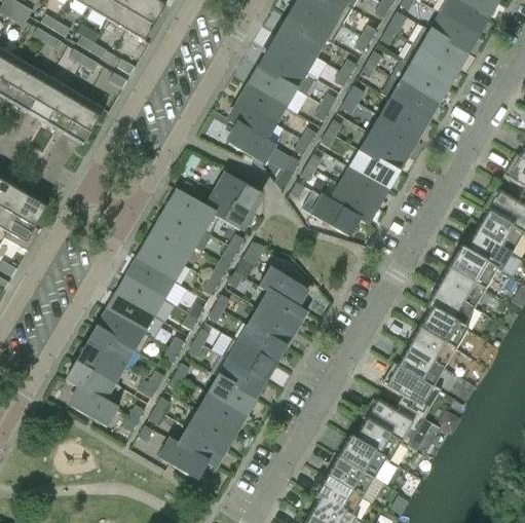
[(5,0),(3,3),(15,10),(21,2),(16,0),(5,0)]
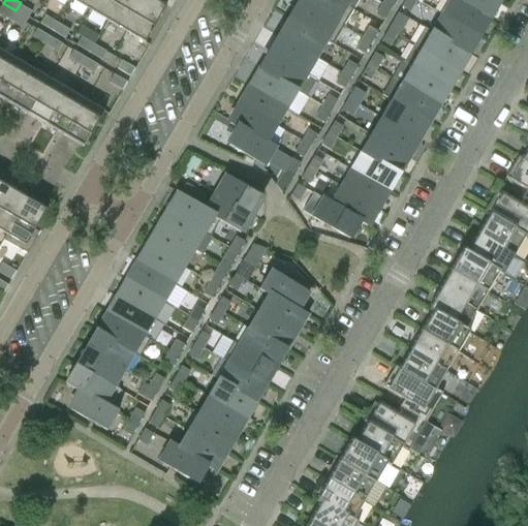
[(94,0),(90,7),(109,19),(119,0),(94,0)]
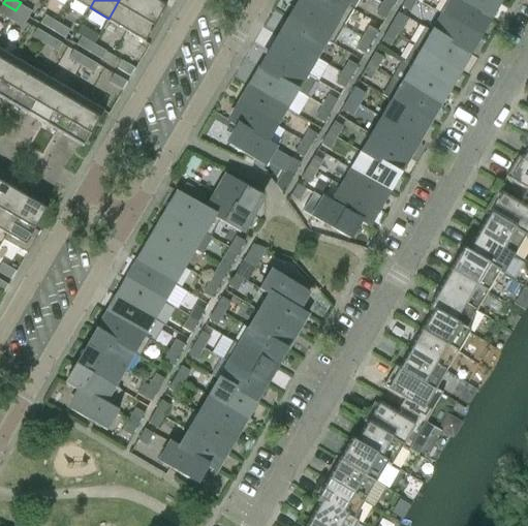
[(119,0),(109,19),(127,29),(143,0),(119,0)]
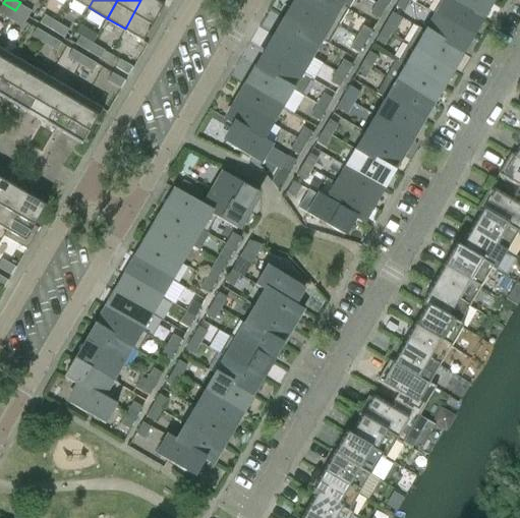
[(164,4),(157,0),(140,0),(125,29),(143,40),(164,4)]
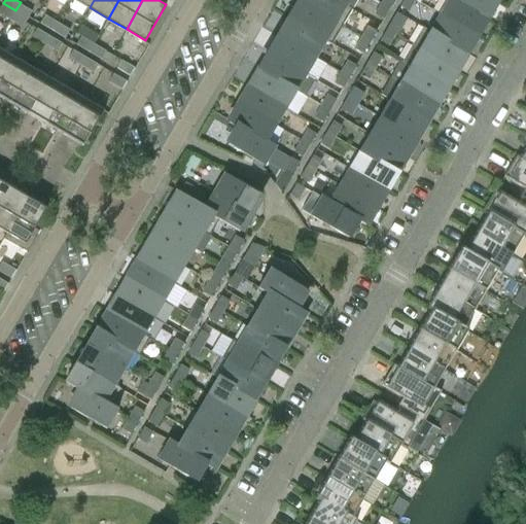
[(332,42),(343,24),(302,0),(297,0),(289,15),(327,38),(326,39),(332,42)]
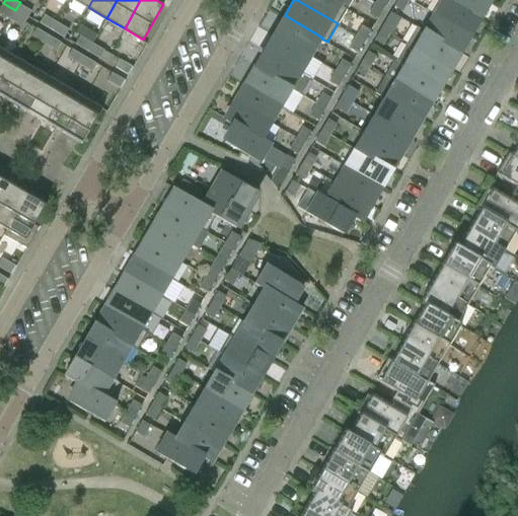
[(297,0),(338,23),(348,6),(343,3),(337,0),(297,0)]
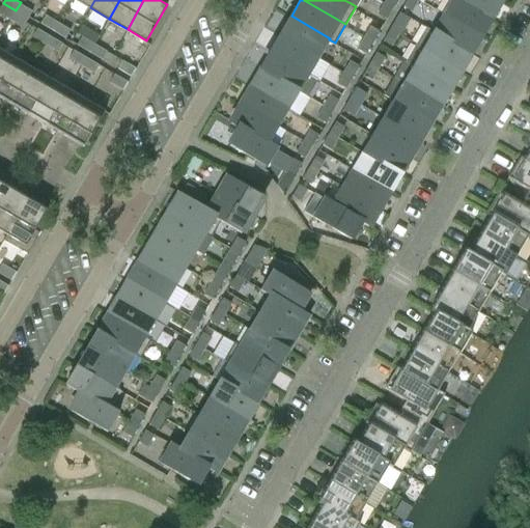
[(407,0),(405,4),(413,9),(418,0),(407,0)]
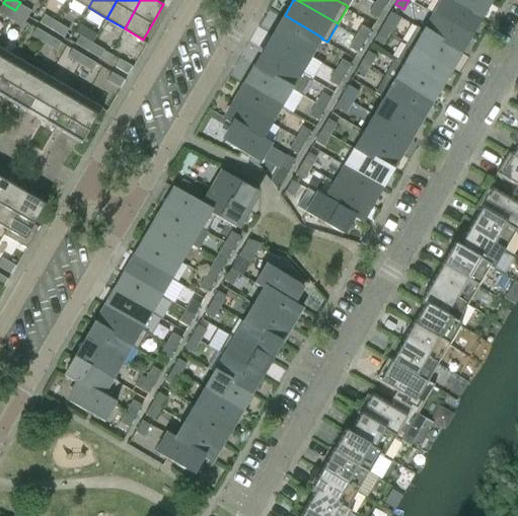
[(471,35),(482,17),(451,0),(440,0),(434,12),(469,32),(468,34),(471,35)]
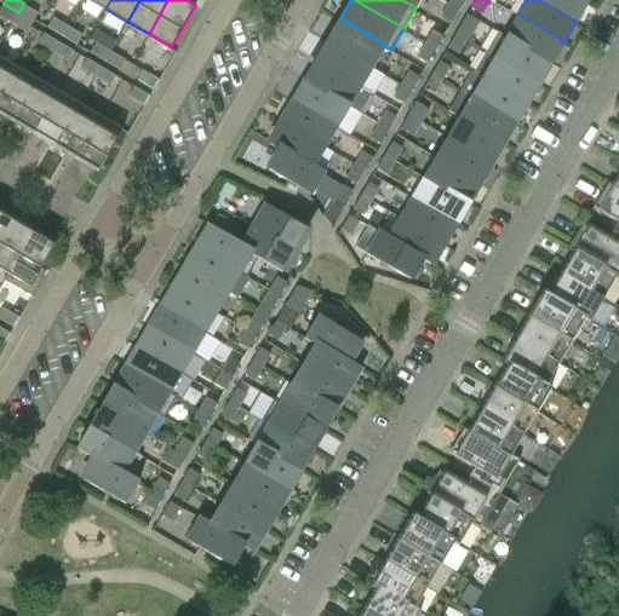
[(588,0),(539,0),(575,21),(588,0)]
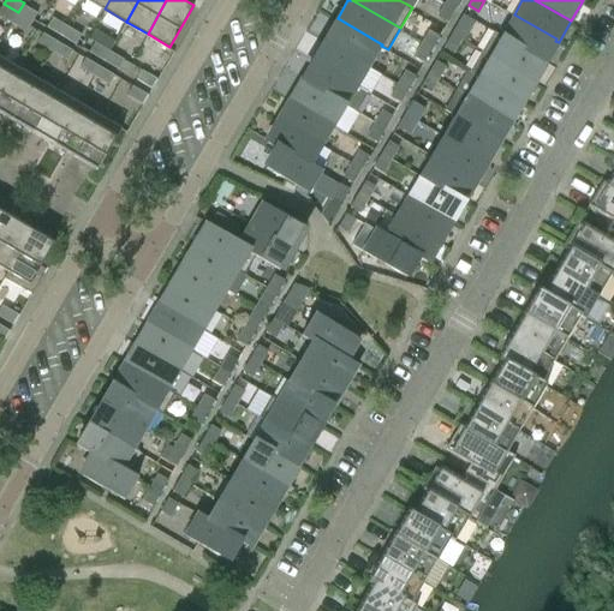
[(448,19),(455,7),(446,1),(439,15),(448,19)]
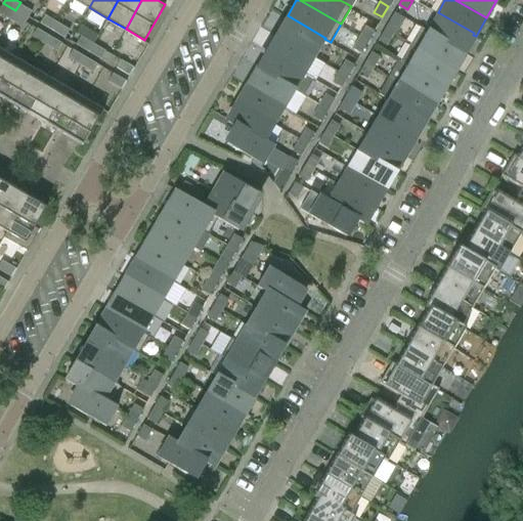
[(20,2),(15,10),(28,17),(33,9),(20,2)]
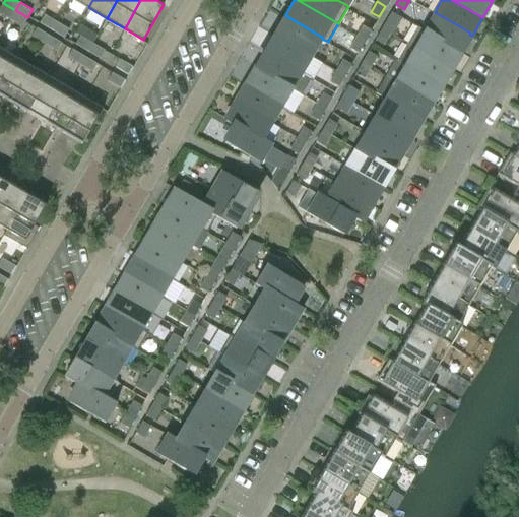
[(15,10),(3,3),(0,7),(0,11),(10,17),(15,10)]
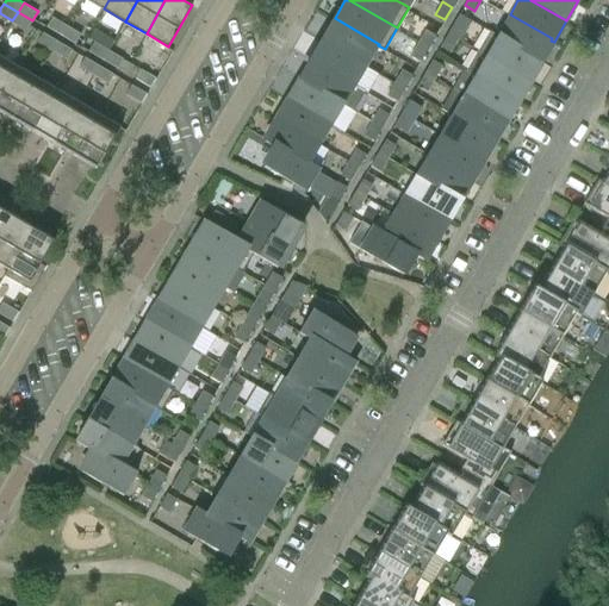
[(28,30),(32,20),(18,12),(12,20),(28,30)]
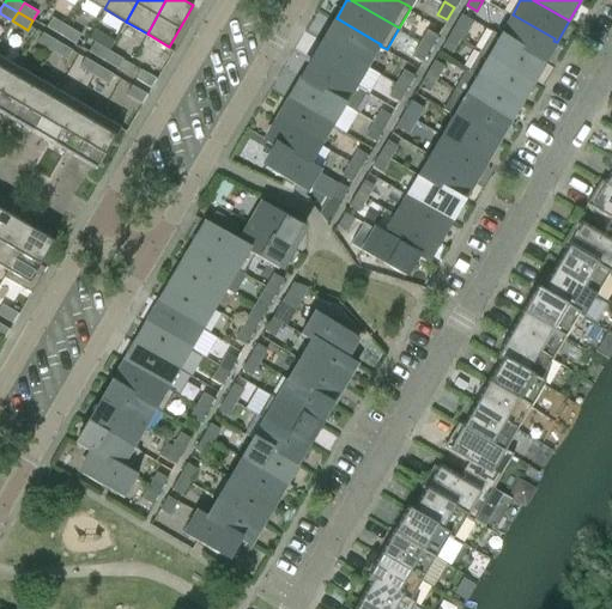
[(48,25),(62,34),(68,23),(54,14),(48,25)]
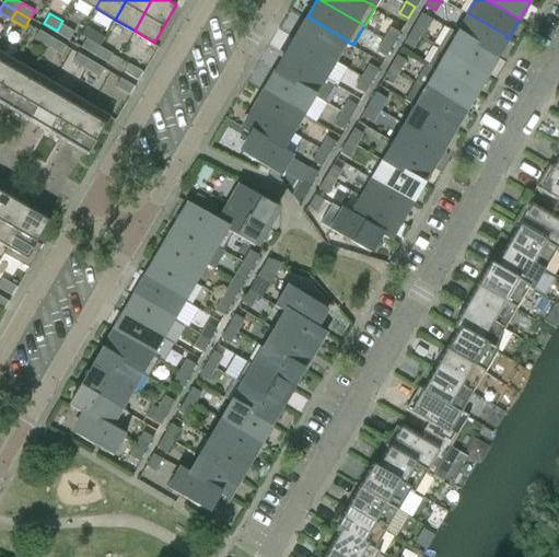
[(457,32),(497,54),(505,37),(507,35),(468,13),(457,32)]
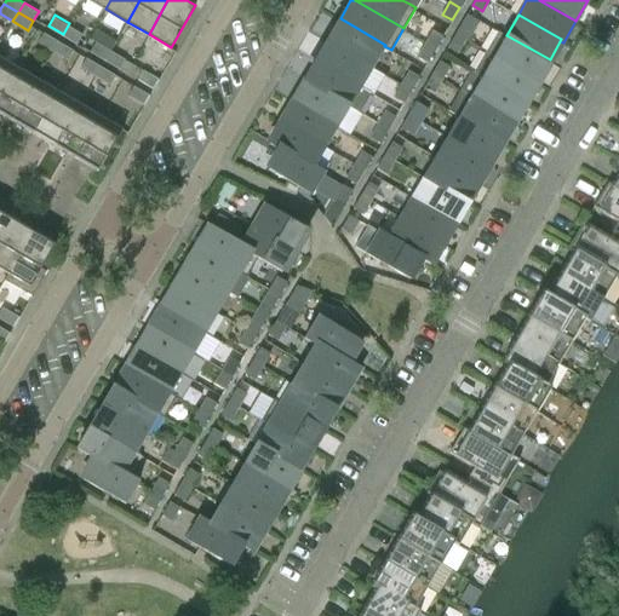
[(331,40),(373,64),(384,46),(385,45),(340,18),(339,19),(342,22),(331,40)]
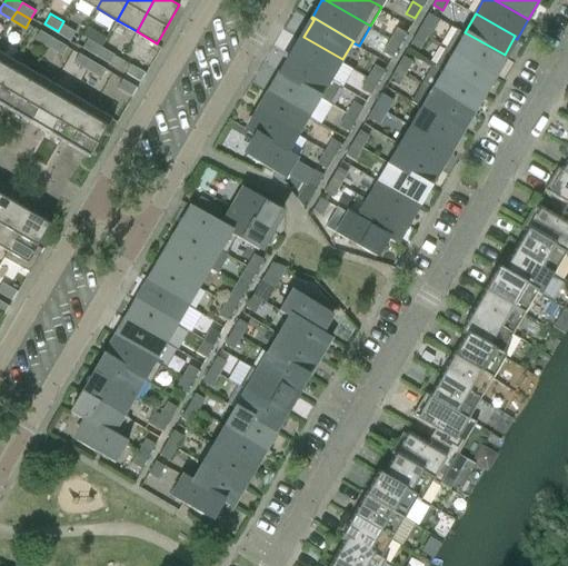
[(426,18),(419,30),(428,35),(435,22),(426,18)]
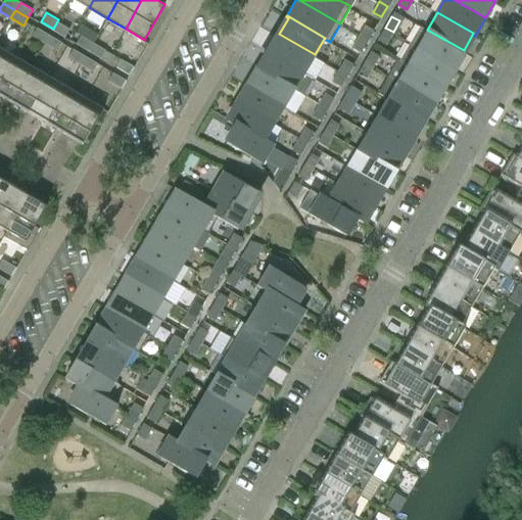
[(70,28),(58,19),(53,29),(65,36),(70,28)]
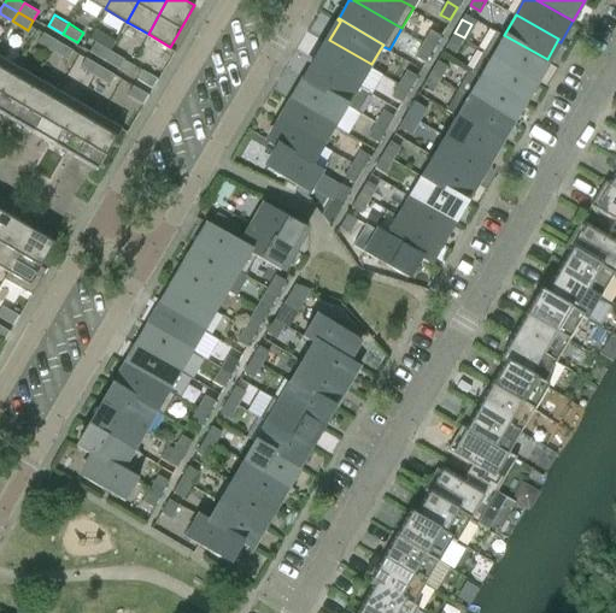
[(424,41),(434,47),(441,34),(432,28),(424,41)]
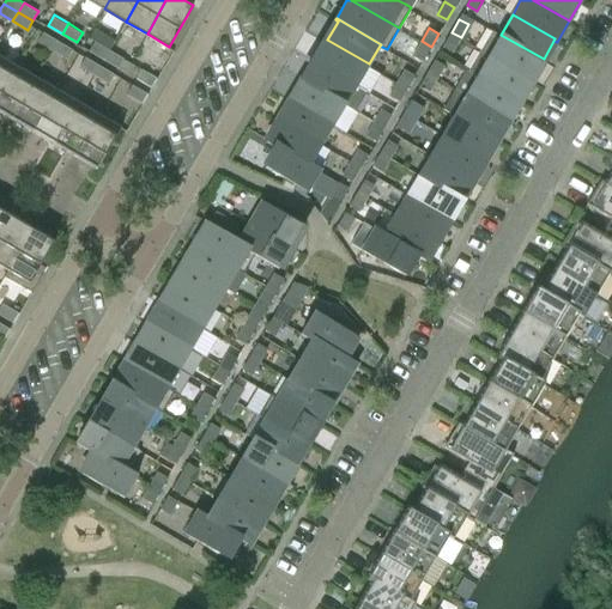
[(492,29),(480,49),(489,54),(532,79),(544,59),(501,35),(492,29)]
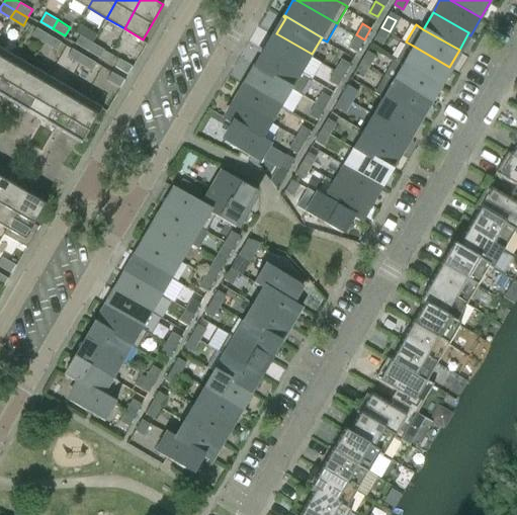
[(32,34),(45,40),(49,32),(37,26),(32,34)]
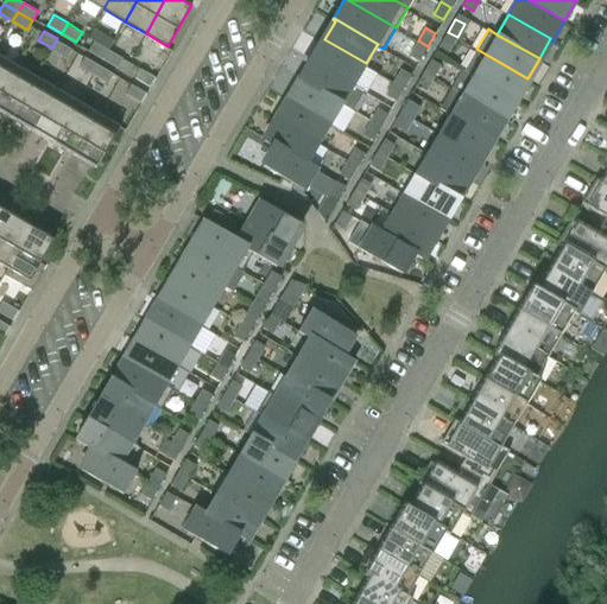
[(449,50),(457,37),(448,32),(440,44),(449,50)]
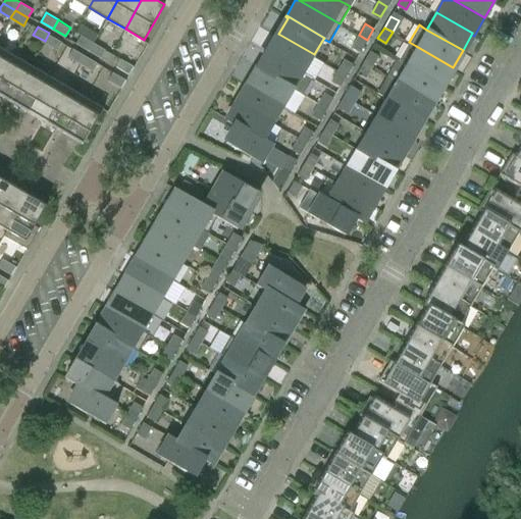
[(62,41),(49,33),(45,41),(58,49),(62,41)]
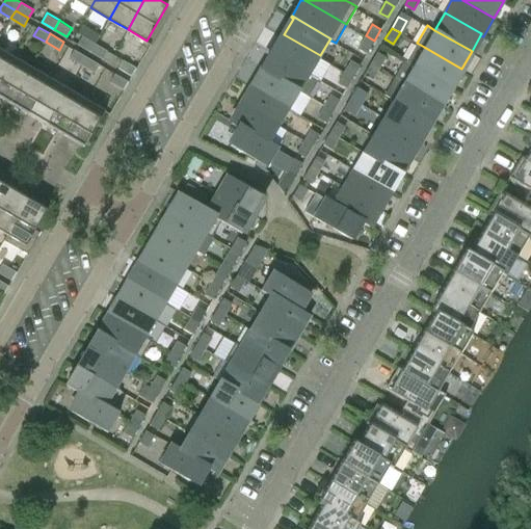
[(78,43),(90,50),(96,42),(83,34),(78,43)]
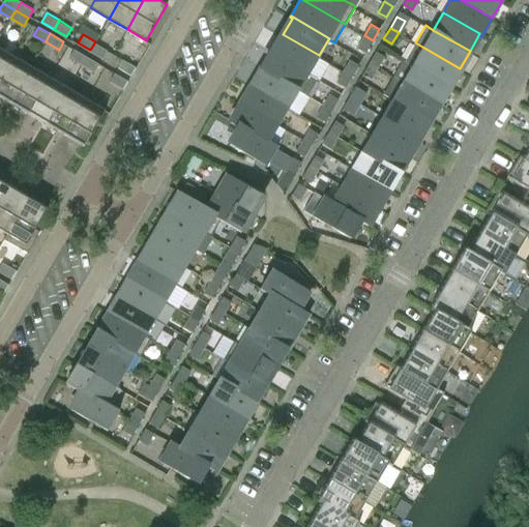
[(309,72),(319,55),(283,34),(272,51),(309,72)]
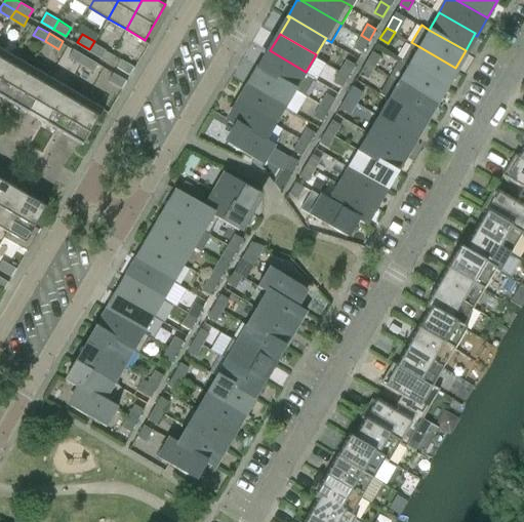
[(362,51),(369,40),(361,35),(354,46),(362,51)]
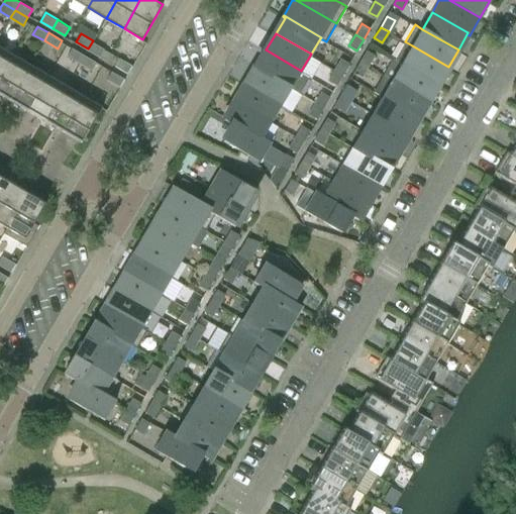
[(93,40),(88,48),(100,56),(105,47),(93,40)]
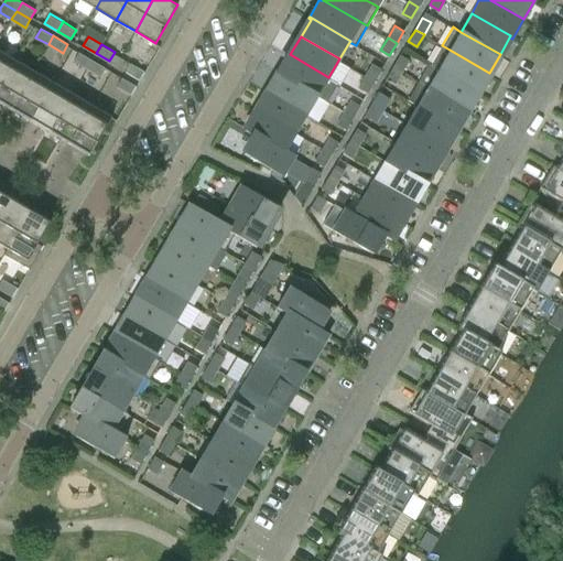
[(489,73),(450,50),(442,45),(432,64),(440,68),(478,90),(489,73)]
